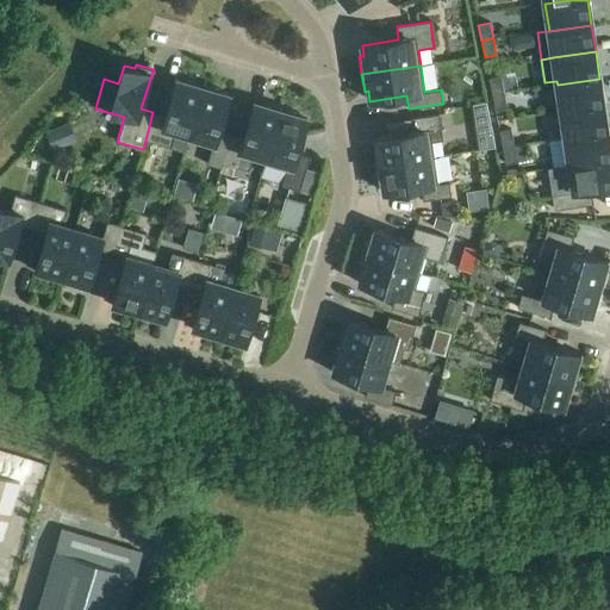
[(489,79),(492,94),(504,92),(500,76),(489,79)]
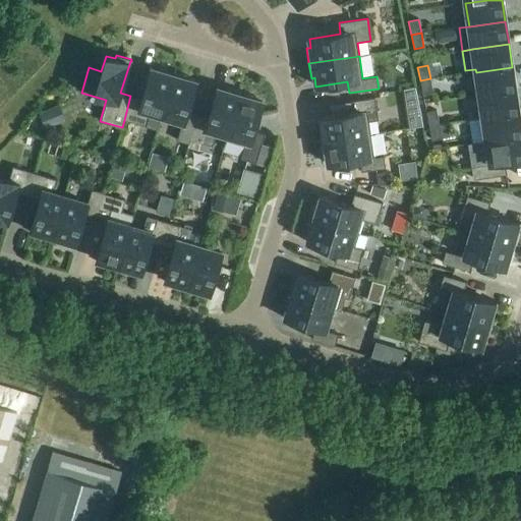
[(476,72),(479,95),(516,90),(512,67),(476,72)]
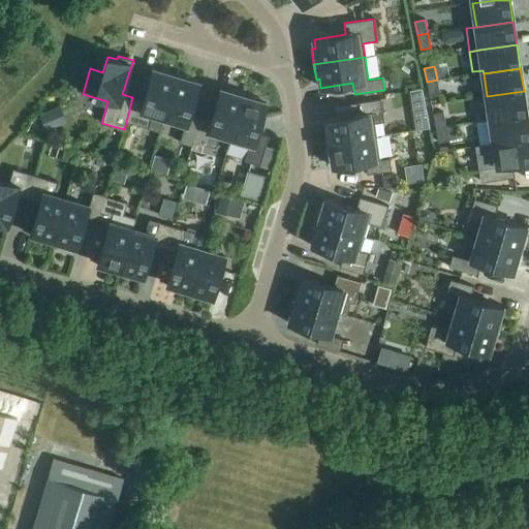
[(152,115),(162,118),(163,118),(177,73),(162,69),(161,72),(152,70),(144,100),(132,97),(126,122),(148,128),(152,115)]
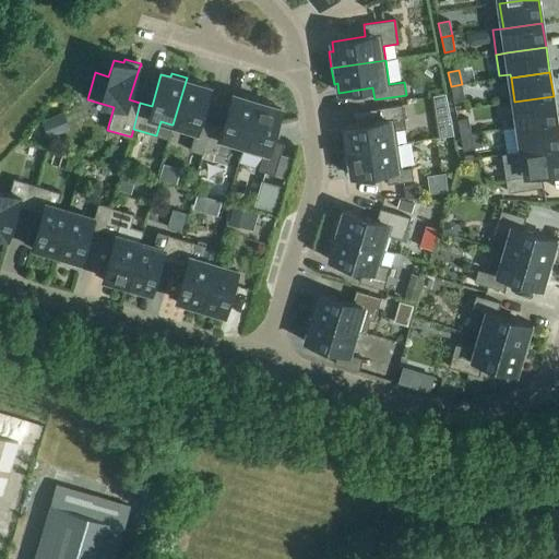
[(203,155),(204,150),(212,125),(201,121),(210,88),(201,86),(202,82),(187,78),(173,125),(171,125),(170,129),(193,137),(189,151),(203,155)]
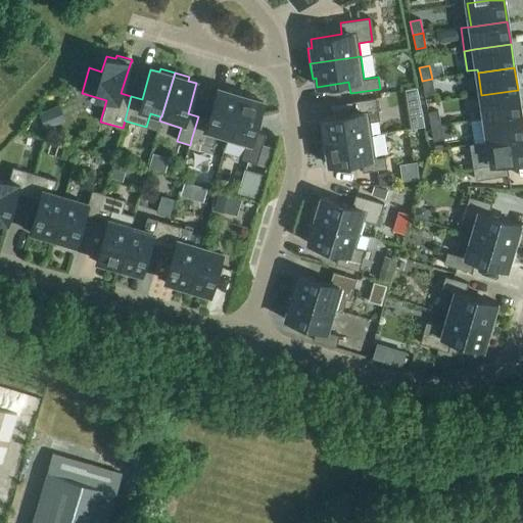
[(432,79),(422,81),(425,95),(434,93),(432,79)]
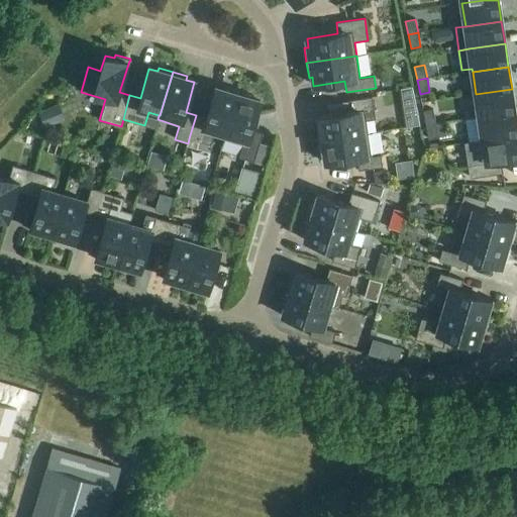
[(204,133),(224,139),(238,91),(224,87),(223,90),(215,88),(206,118),(196,115),(189,138),(201,142),(204,133)]
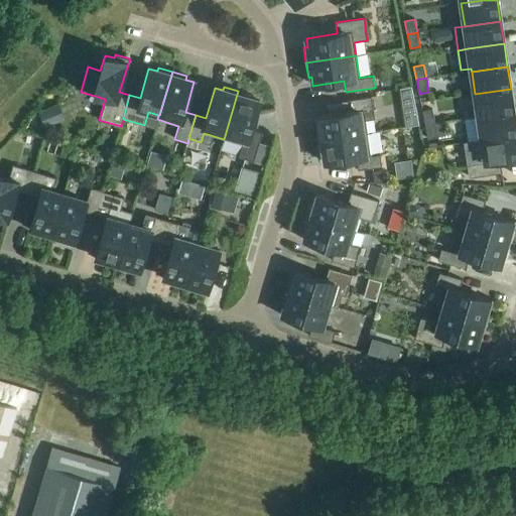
[(475,94),(478,117),(514,112),(511,89),(475,94)]
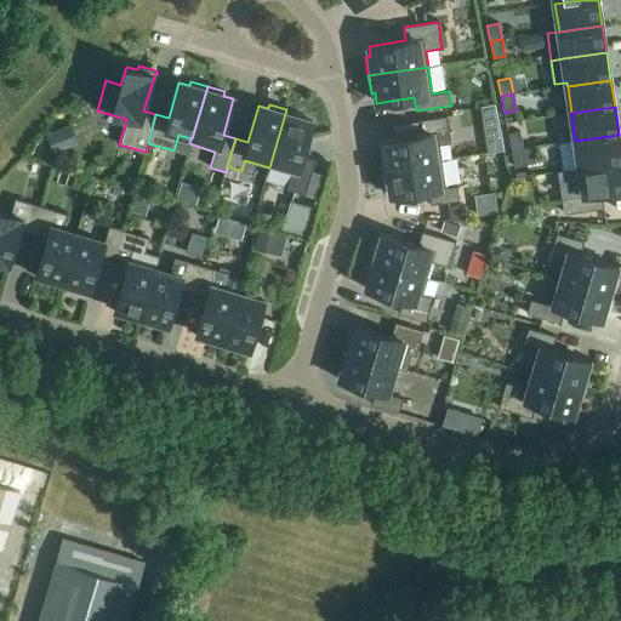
[(286,109),(269,167),(292,174),(288,189),(305,195),(315,160),(302,157),(313,121),(303,119),(305,115),(286,109)]
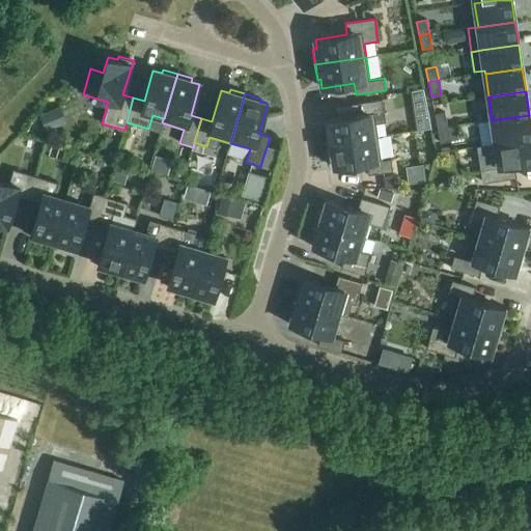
[(325,129),(327,144),(378,137),(374,113),(384,111),(382,100),(357,103),(359,115),(327,119),(328,129),(325,129)]
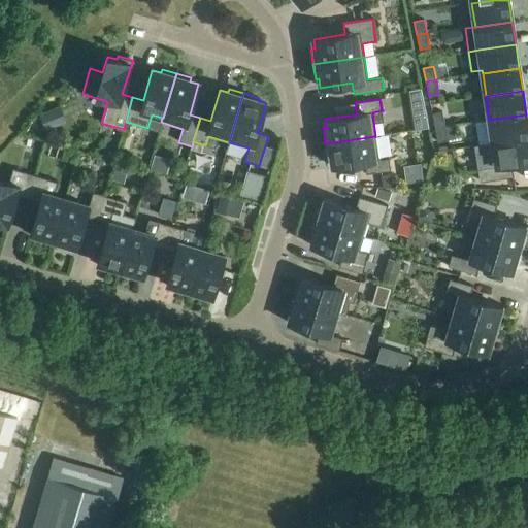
[(60,106),(39,114),(45,131),(66,123),(60,106)]
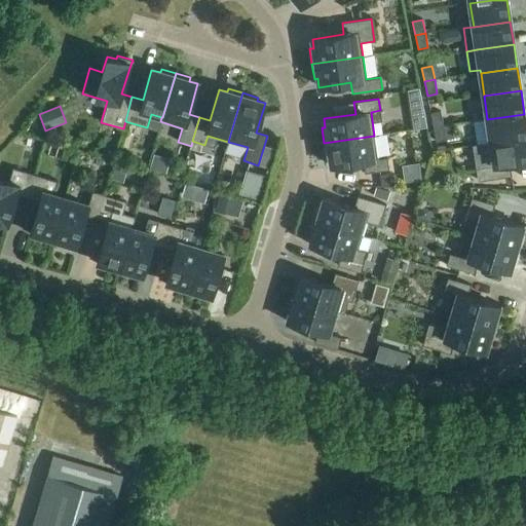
[(430,113),(434,127),(443,125),(441,111),(430,113)]
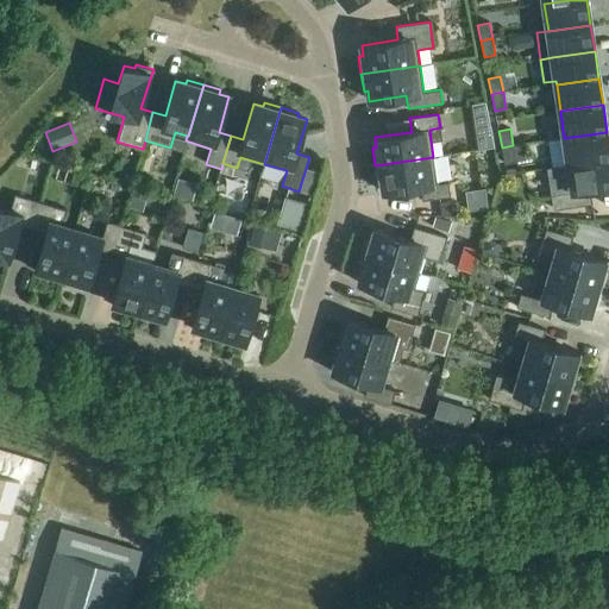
[(564,138),(569,164),(608,158),(608,148),(607,132),(564,138)]
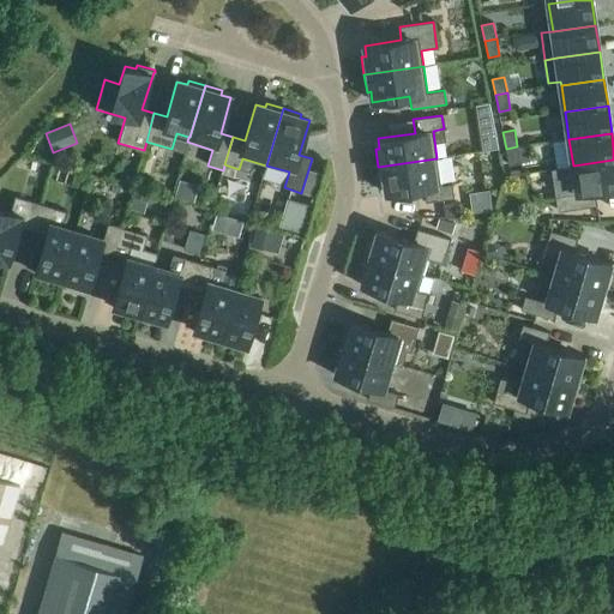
[(517,146),(506,149),(509,166),(521,163),(517,146)]
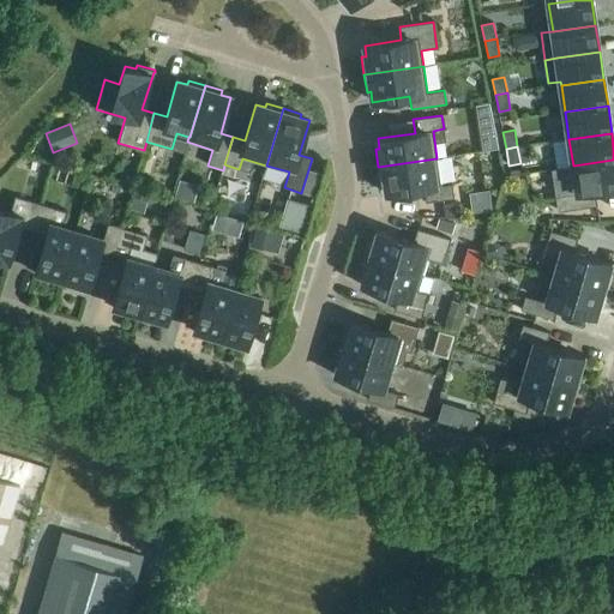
[(437,158),(378,167),(380,185),(385,184),(386,194),(423,188),(426,203),(453,198),(452,184),(441,185),(437,158)]
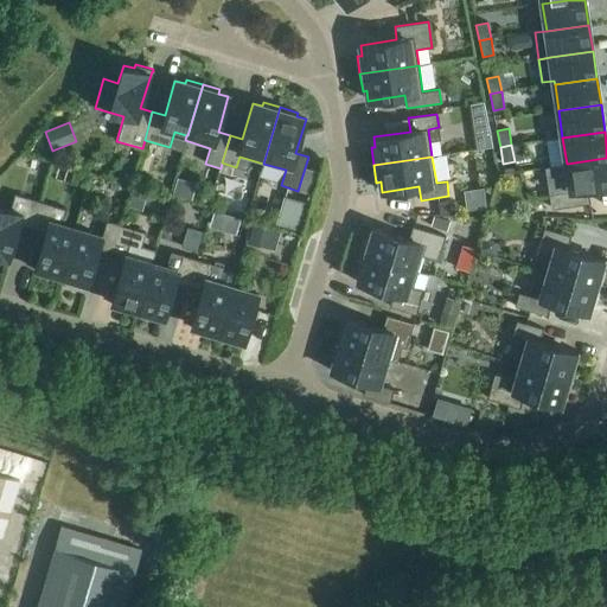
[(606,158),(567,164),(547,167),(547,168),(549,168),(553,195),(550,195),(553,209),(590,203),(588,190),(606,186),(606,158)]
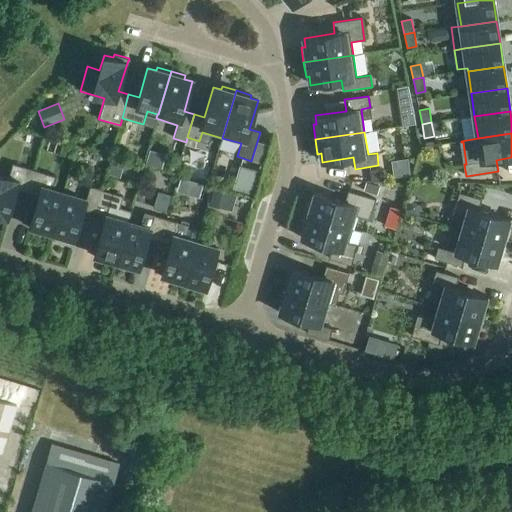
[(16,190),(27,193),(34,170),(22,167),(13,164),(9,177),(0,174),(0,221),(7,223),(8,222),(6,221),(16,190)]
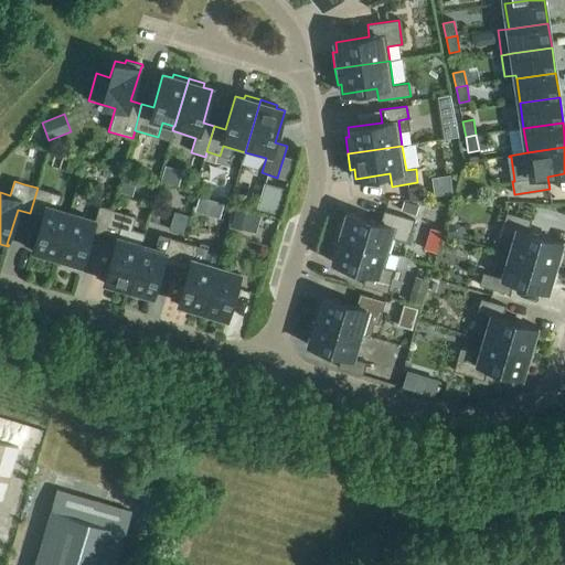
[(409,201),(419,200),(417,187),(407,189),(409,201)]
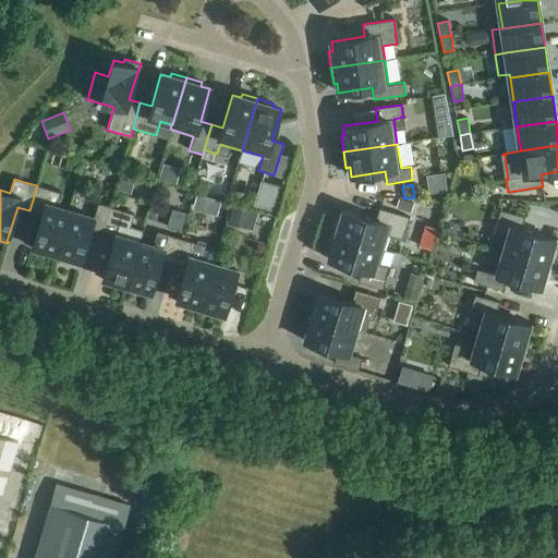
[(39,253),(56,257),(70,210),(57,207),(61,193),(37,185),(29,210),(41,214),(32,246),(40,250),(39,253)]
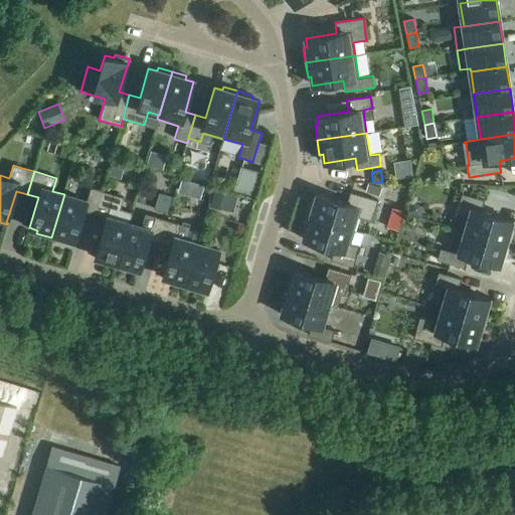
[(249,174),(243,193),(252,196),(256,183),(259,176),(249,174)]
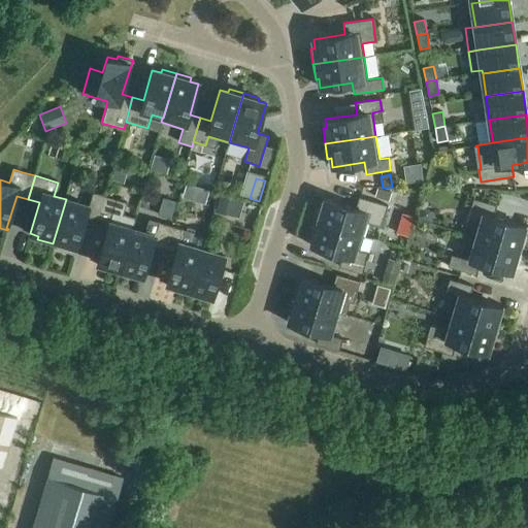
[(390,201),(392,193),(377,189),(375,197),(390,201)]
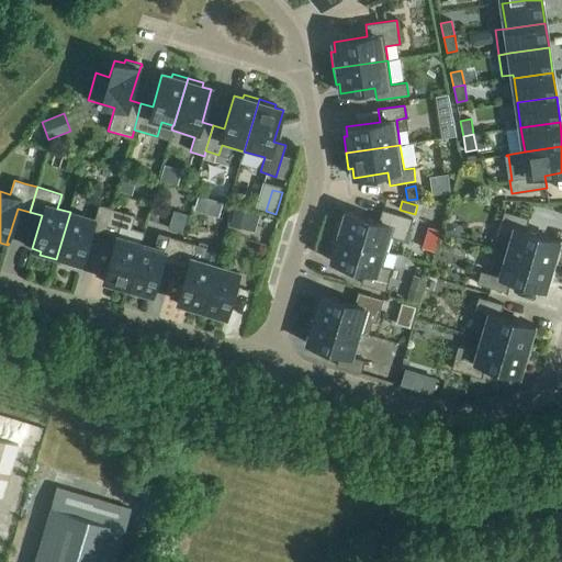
[(91,231),(103,234),(111,209),(99,204),(94,220),(70,212),(56,259),(71,265),(72,260),(81,263),(91,231)]
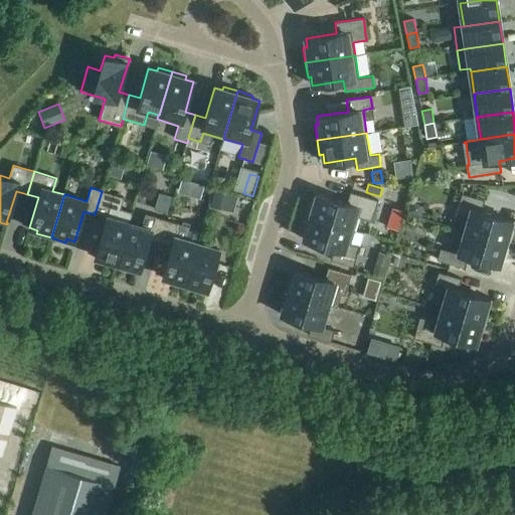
[(209,207),(232,214),(238,197),(215,190),(209,207)]
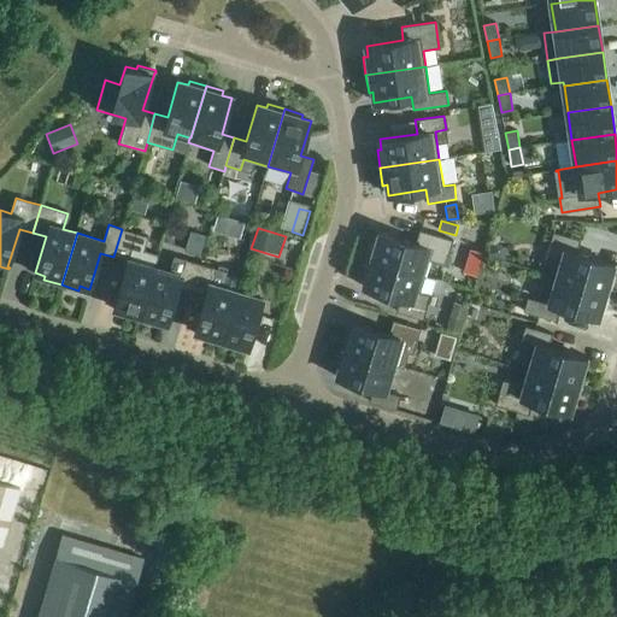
[(122,315),(139,319),(154,268),(128,260),(136,233),(122,229),(113,257),(127,260),(113,307),(123,310),(122,315)]
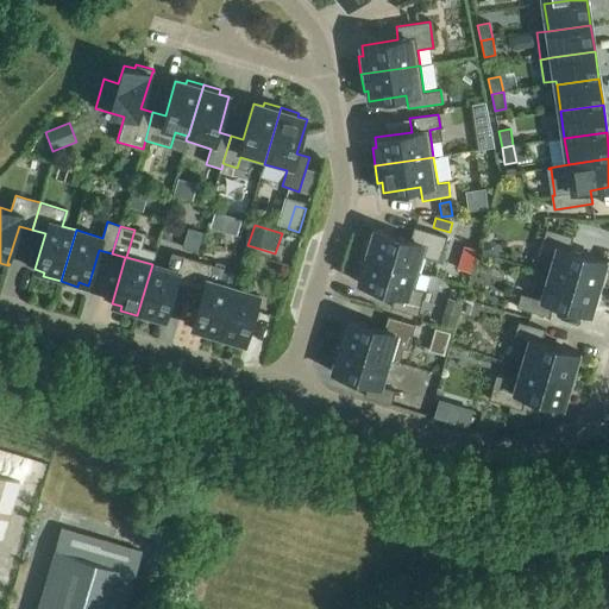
[(368,238),(363,256),(416,271),(415,272),(421,274),(426,258),(439,262),(447,237),(414,227),(410,240),(375,230),(371,239),(368,238)]
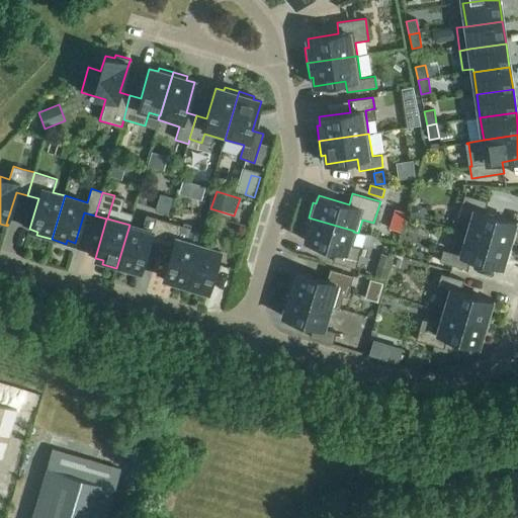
[(173,198),(160,194),(155,211),(168,216),(173,198)]
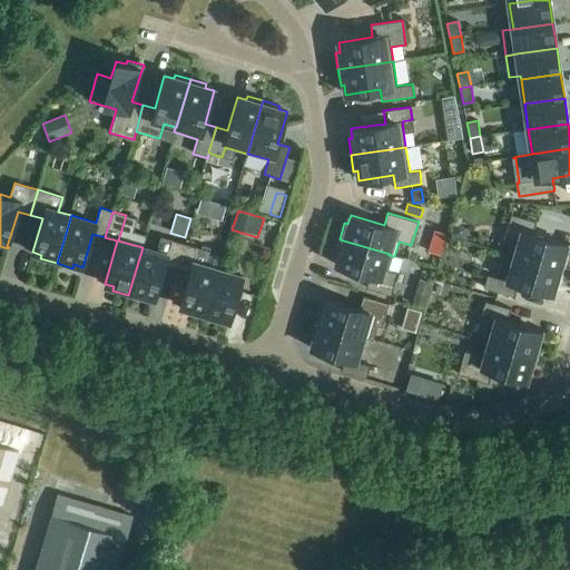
[(519,242),(514,255),(514,256),(559,269),(559,267),(561,259),(566,261),(569,244),(568,244),(568,245),(532,235),(537,222),(511,215),(503,237),(519,242)]
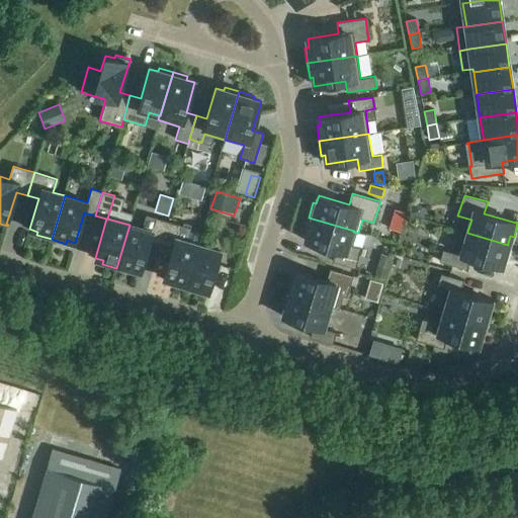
[(150,242),(161,245),(168,222),(156,218),(152,232),(130,225),(116,268),(132,272),(133,269),(141,271),(150,242)]
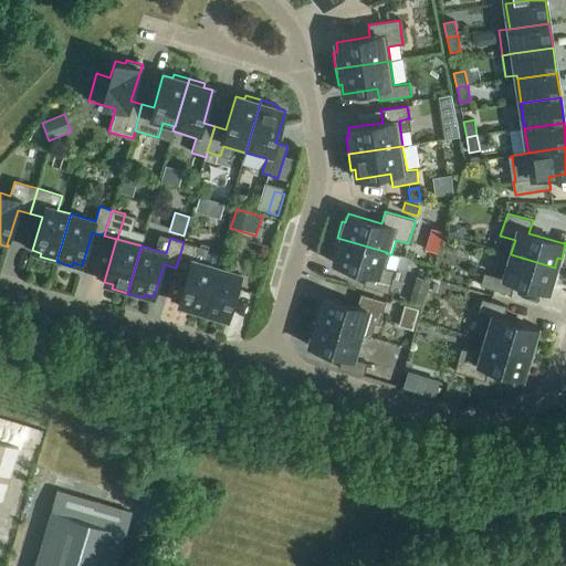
[(387,252),(337,238),(332,253),(336,254),(333,263),(366,273),(363,285),(388,293),(395,270),(383,266),(386,253),(387,252)]
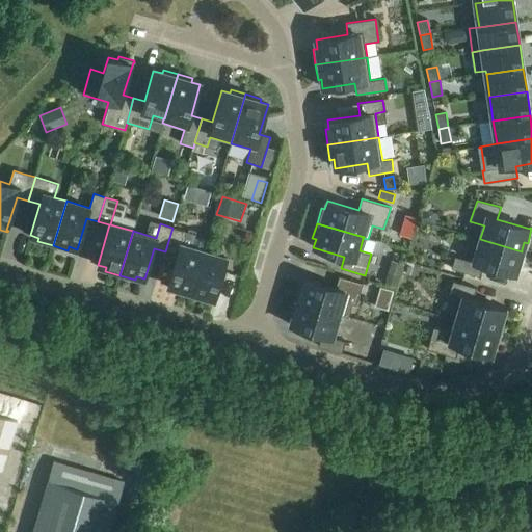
[(175,292),(189,296),(203,251),(191,248),(195,234),(173,228),(165,251),(177,255),(167,286),(176,288),(175,292)]
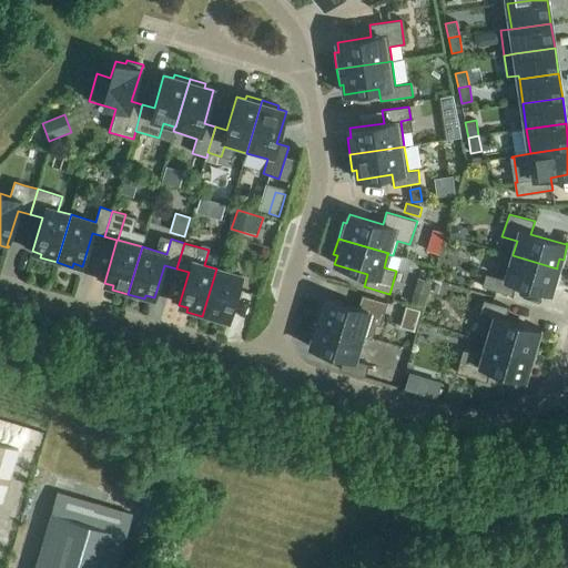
[(513,255),(513,254),(508,253),(500,279),(486,274),(482,286),(513,295),(516,283),(549,293),(551,284),(556,285),(561,267),(557,266),(557,269),(513,255)]
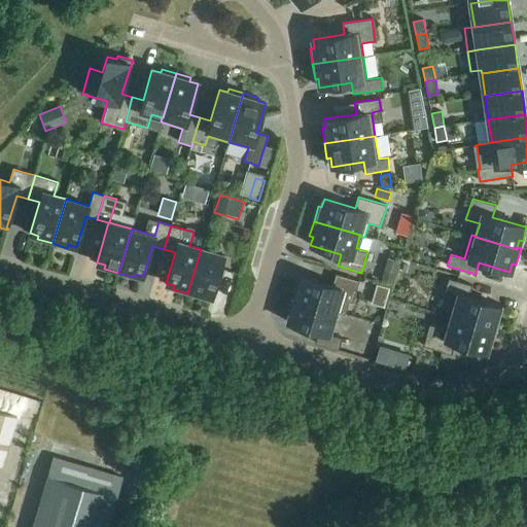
[(201,249),(187,293),(203,297),(204,294),(212,296),(224,256),(201,249)]
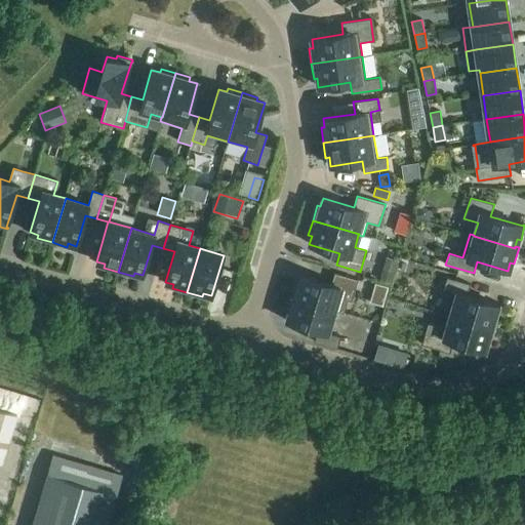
[(392,284),(399,261),(386,257),(379,280),(392,284)]
